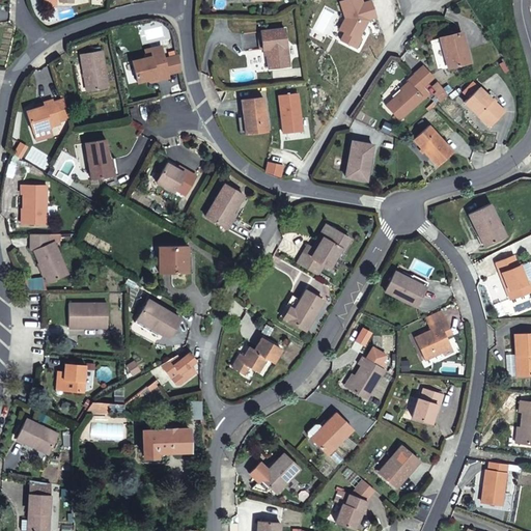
[(319,0),(325,34),(326,43),(329,62),(332,88),(329,89),(329,98),(344,96),(343,88),(351,88),(341,11),(353,8),(355,15),(363,12),(367,11),(366,5),(383,1),(382,0),(319,0)]
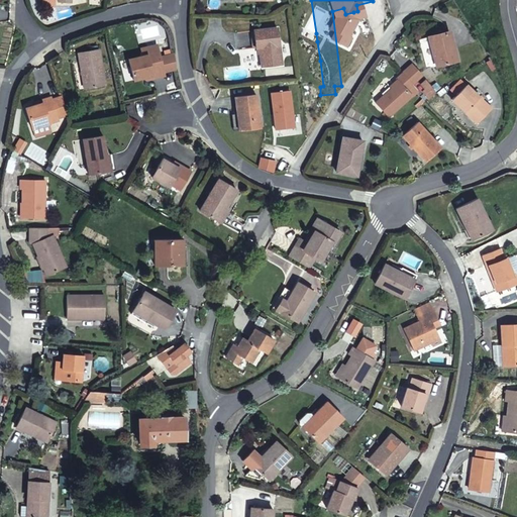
[(374,21),(384,27),(385,27),(393,15),(383,9),(378,15),(374,21)]
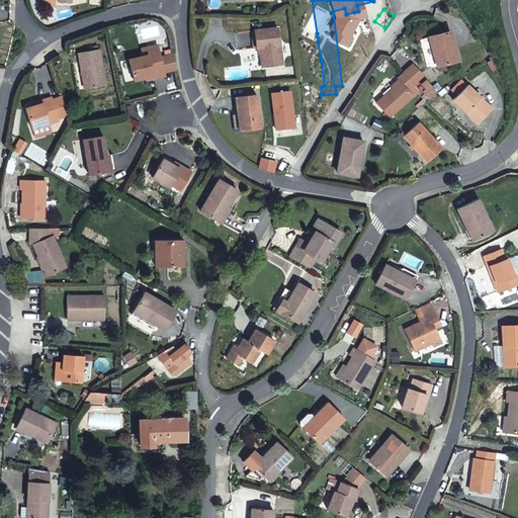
[(358,11),(354,12),(363,39),(365,46),(372,48),(372,47),(384,27),(374,21),(362,12),(358,11)]
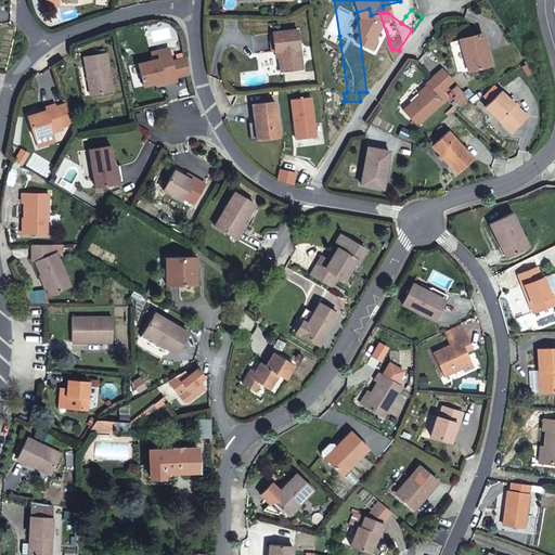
[(491,57),(481,28),(460,35),(469,65),(491,57)]
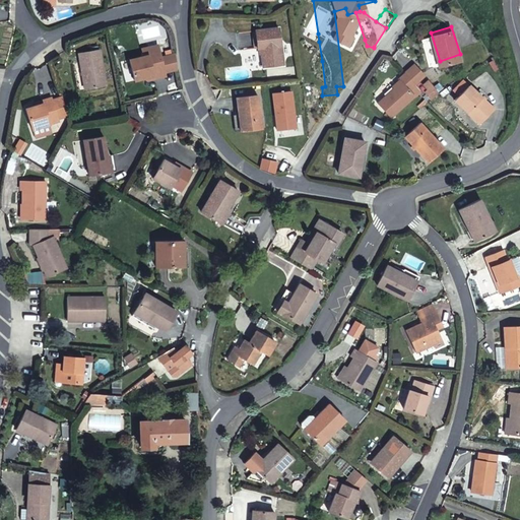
[(276,30),(267,31),(269,44),(272,66),(279,65),(276,30)]
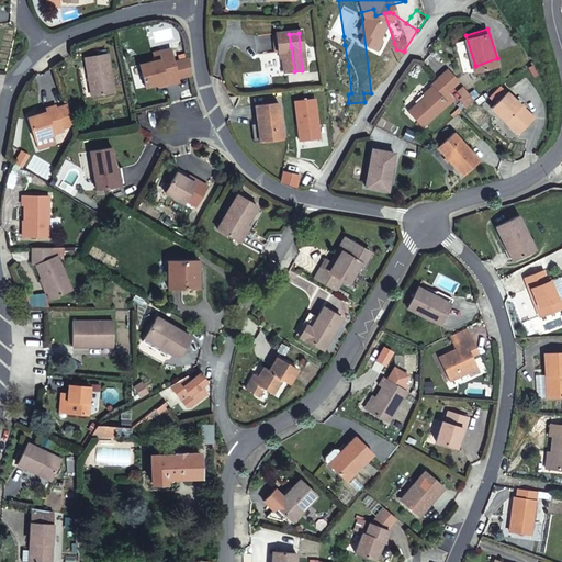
[(291,47),(289,34),(274,35),(276,53),(279,53),(281,72),(294,71),(291,47)]
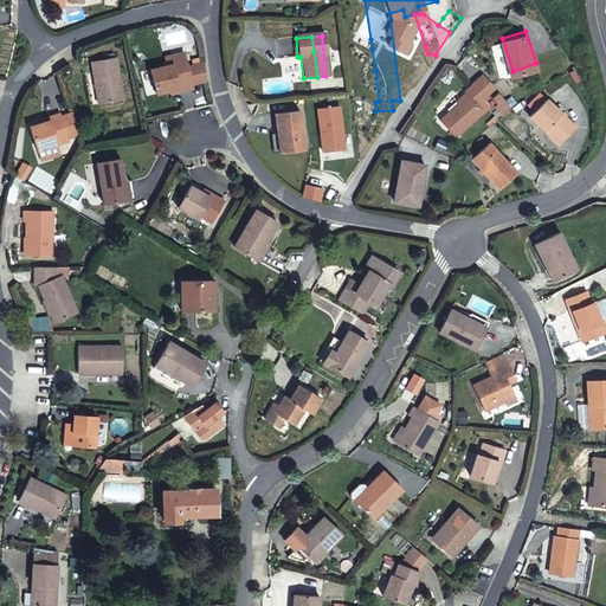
[(424,69),(436,56),(427,53),(425,46),(421,47),(421,51),(419,51),(418,68),(424,69)]
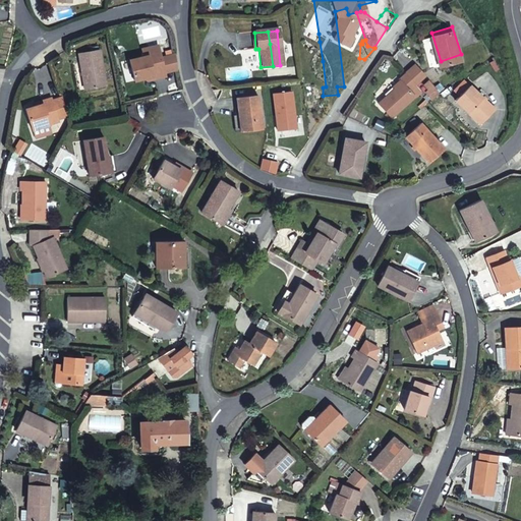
[(97,46),(76,51),(84,85),(104,81),(97,46)]
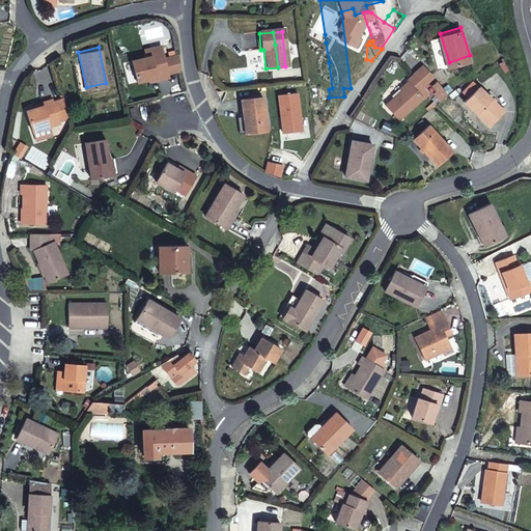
[(134,78),(142,76),(152,74),(152,77),(164,75),(160,54),(149,56),(149,53),(130,57),(134,78)]
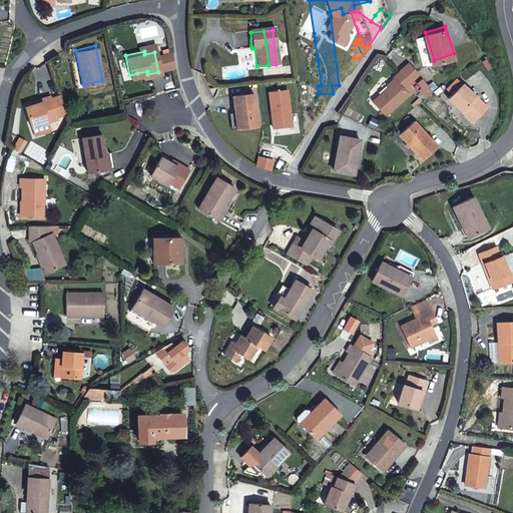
[(420,75),(410,63),(398,73),(408,85),(420,75)]
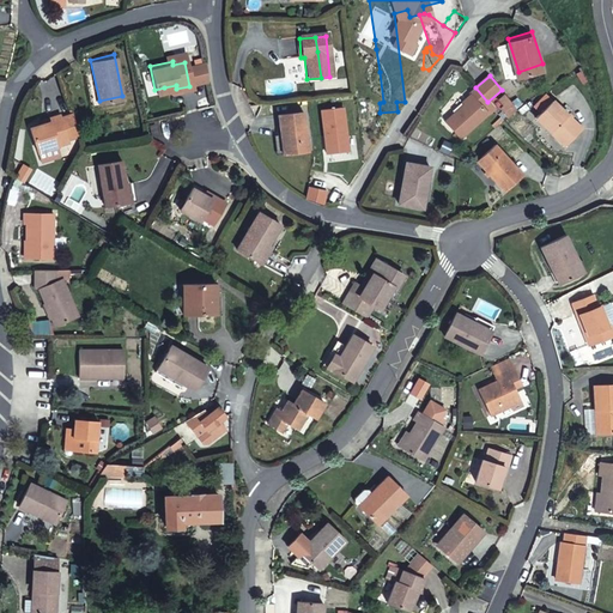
[(471,97),(444,122),(460,138),(492,108),(487,102),(475,87),(474,87),(468,93),(471,97)]
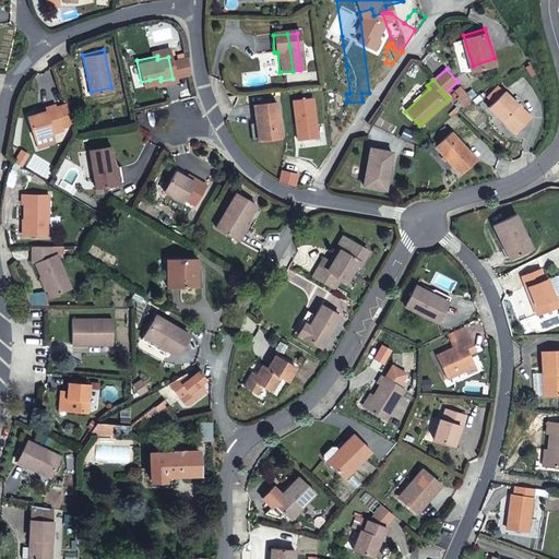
[(466,94),(461,86),(453,92),(459,97),(455,99),(462,107),(471,98),(466,94)]
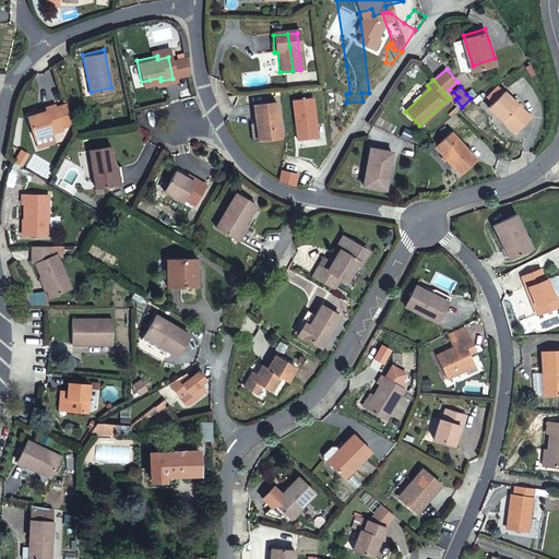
[(516,132),(532,117),(503,91),(488,107),(516,132)]
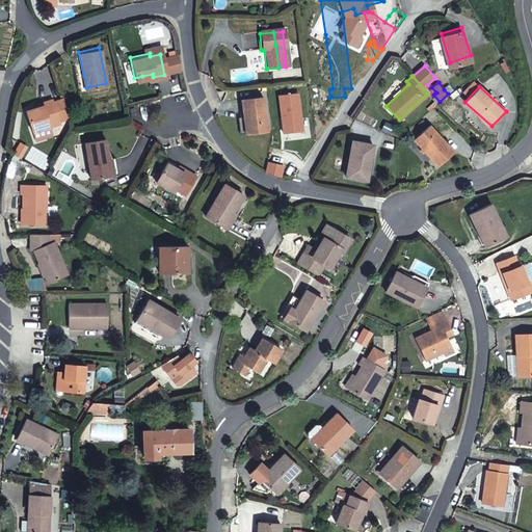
[(32,131),(71,120),(64,102),(62,96),(42,102),(44,107),(38,108),(26,112),(32,131)]
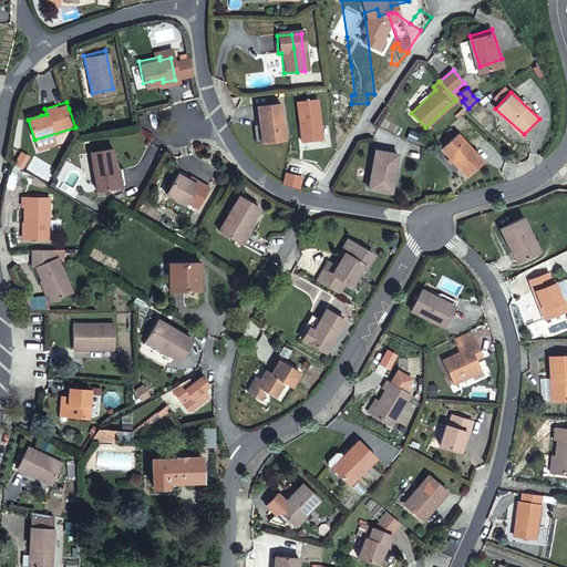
[(284,138),(278,102),(255,105),(258,124),(260,142),(284,138)]
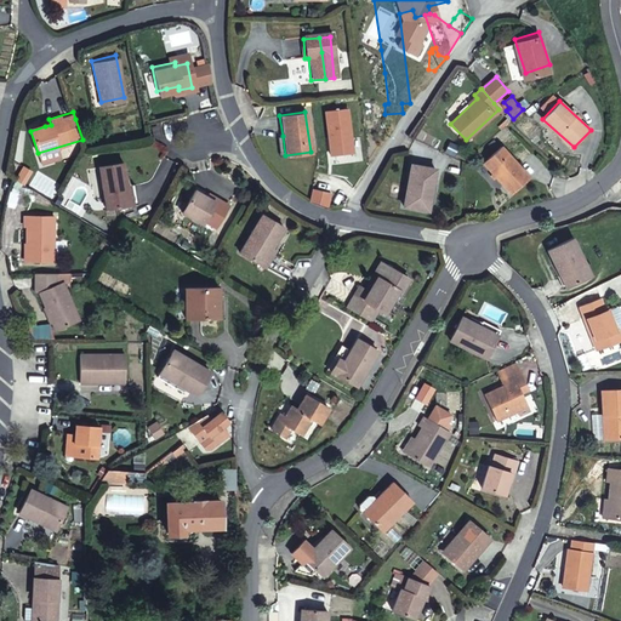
[(484,161),(511,191),(529,175),(502,146),(484,160),(484,161)]
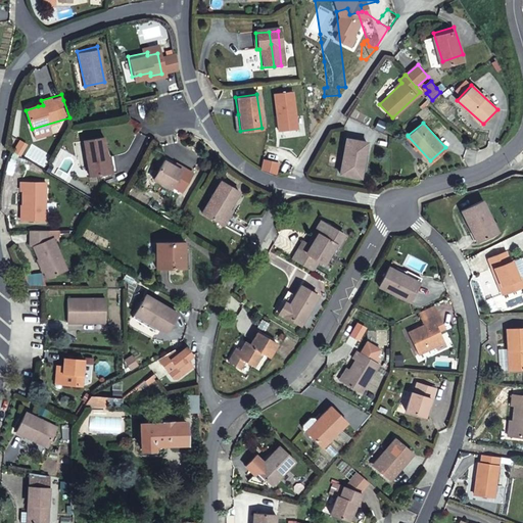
[(102,133),(82,134),(82,143),(84,171),(111,169),(110,152),(107,153),(106,144),(103,144),(102,133)]
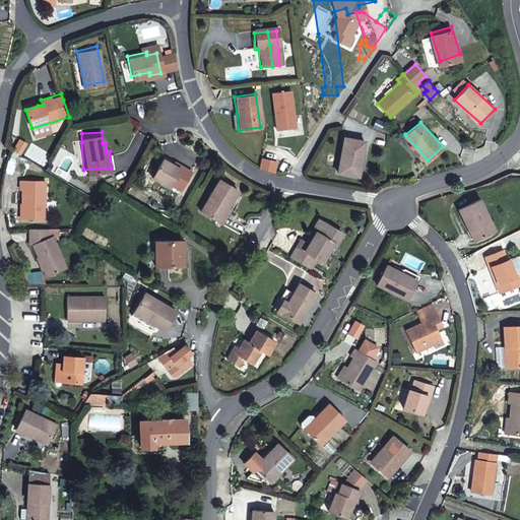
[(365,141),(343,137),(339,164),(337,172),(358,176),(361,158),(362,158),(365,141)]
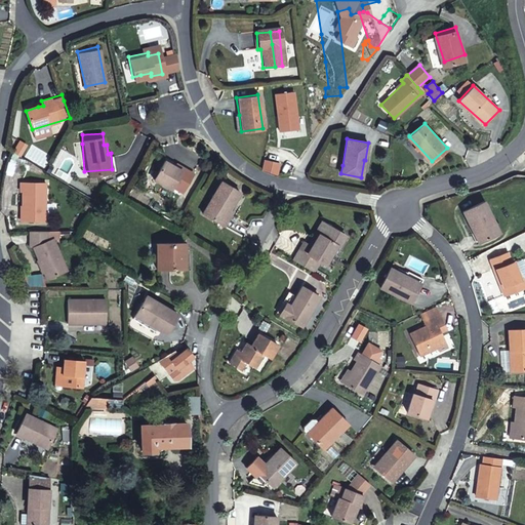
[(170,186),(180,192),(191,173),(180,168),(179,171),(171,166),(165,163),(154,180),(169,190),(170,186)]
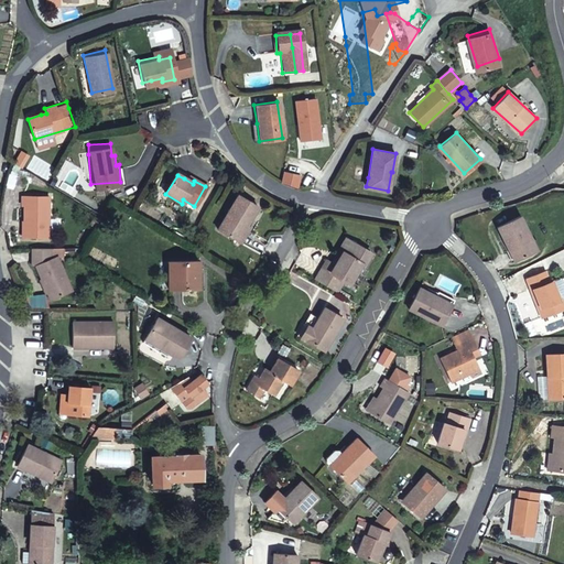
[(216,229),(236,241),(246,225),(257,207),(236,195),(216,229)]
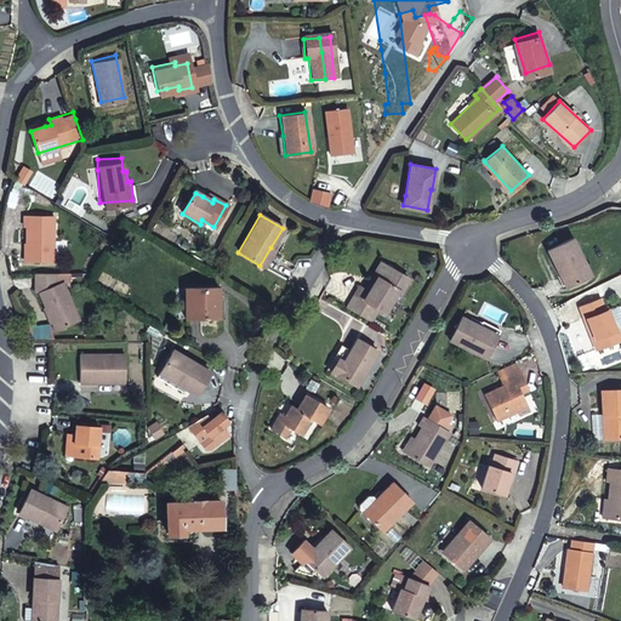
[(23,261),(51,261),(52,216),(22,216),(22,226),(23,227),(23,261)]
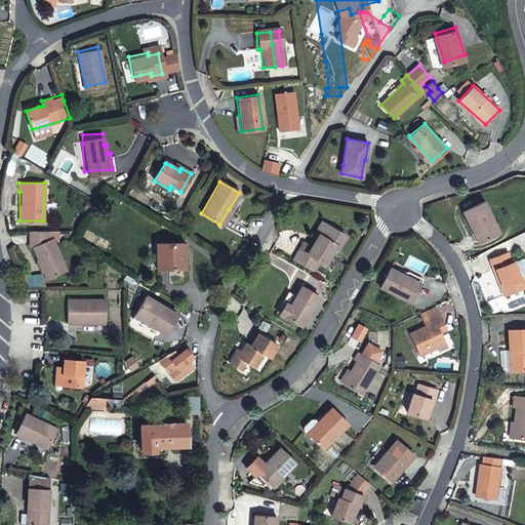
[(170,186),(169,190),(178,195),(179,196),(180,192),(170,186)]
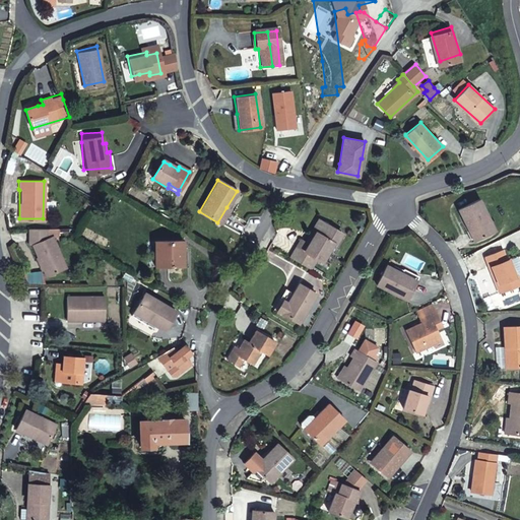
[(471,229),(476,239),(495,231),(478,198),(458,208),(458,209),(468,230),(470,228),(471,229)]
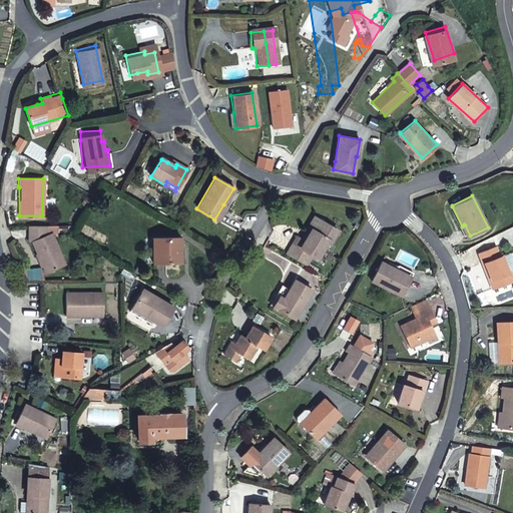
[(223,204),(214,219),(217,220),(226,206),(223,204)]
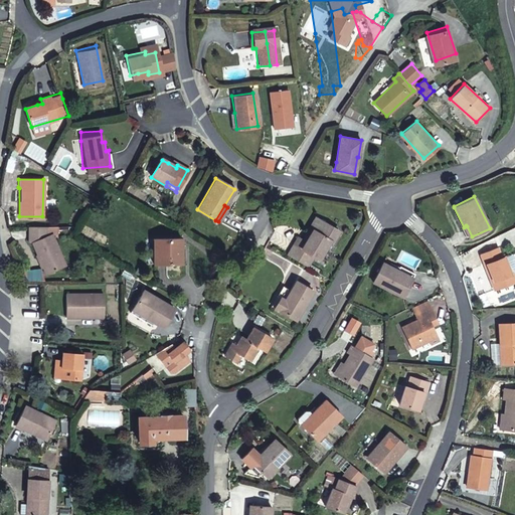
[(289,253),(309,266),(315,254),(321,258),(331,239),(333,240),(339,229),(319,217),(306,239),(299,235),(289,253)]
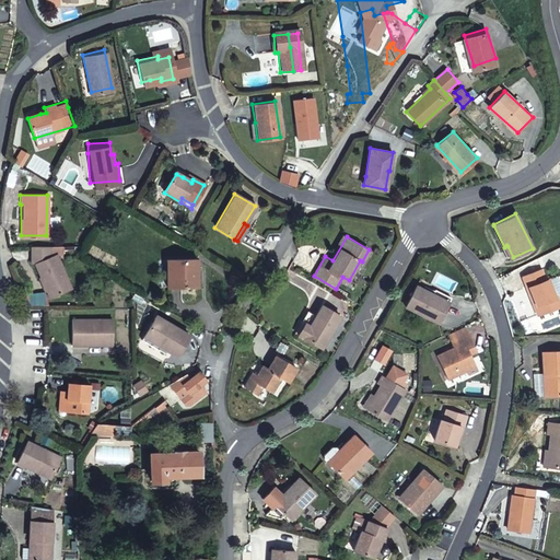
[(55,246),(45,246),(25,246),(25,263),(30,263),(48,294),(67,284),(67,283),(50,255),(55,256),(55,246)]
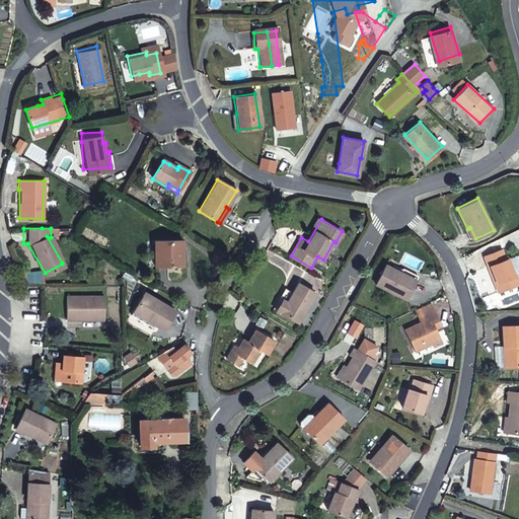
[(181,239),(154,239),(155,265),(182,265),(181,239)]
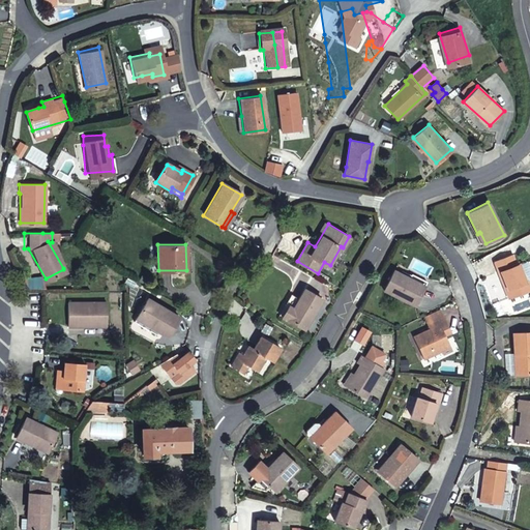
[(509,286),(514,295),(529,288),(529,276),(523,261),(520,263),(514,252),(513,252),(498,259),(502,270),(505,268),(512,284),(509,286)]
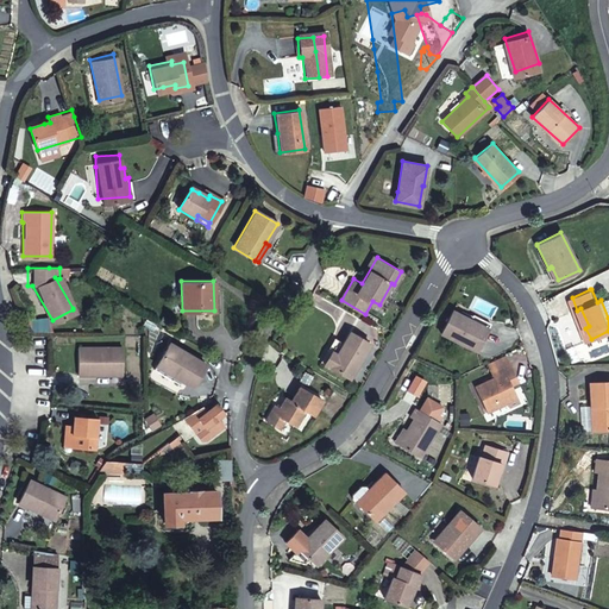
[(477,347),(487,327),(470,319),(470,318),(451,308),(441,330),(477,347)]
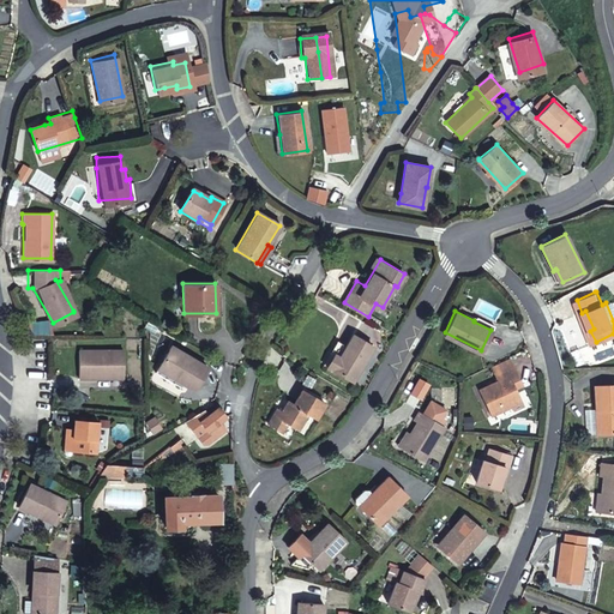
[(491,330),(494,323),(476,314),(474,320),(474,321),(491,330)]
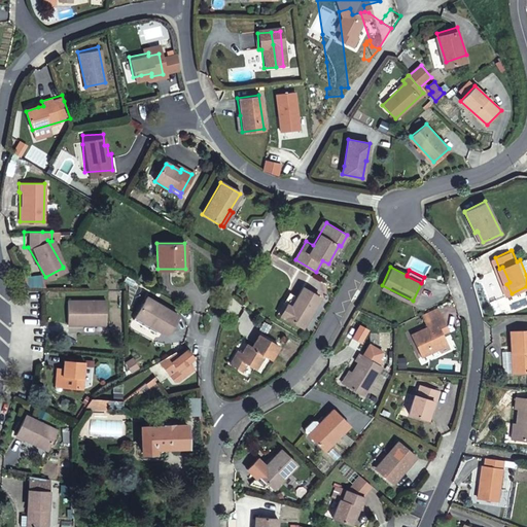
[(305,286),(297,296),(294,304),(292,306),(289,304),(283,314),(305,327),(322,296),(305,286)]
